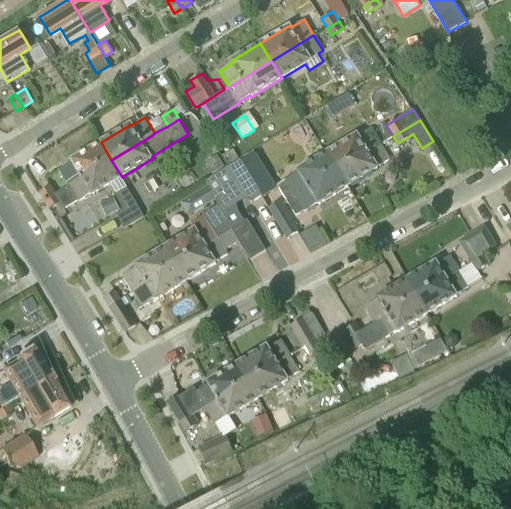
[(338,170),(380,144),(370,127),(359,134),(358,132),(327,151),(338,170)]
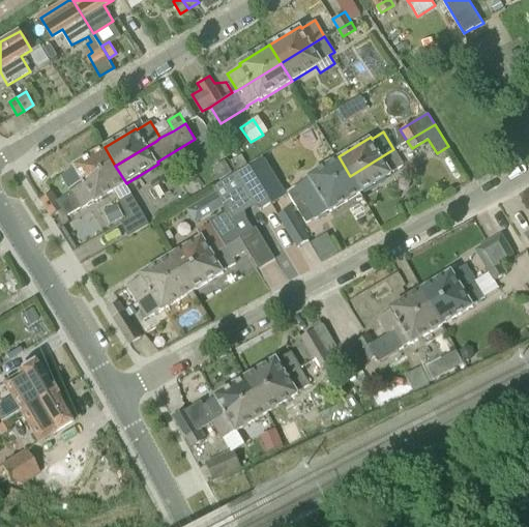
[(72,192),(115,166),(105,147),(75,166),(75,167),(62,175),(72,192)]
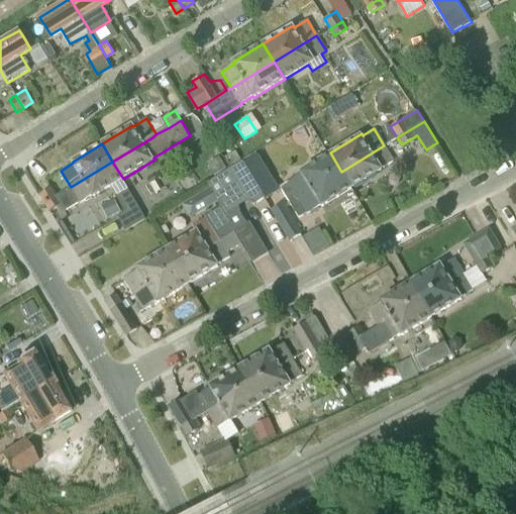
[(341,172),(351,188),(382,169),(382,168),(393,160),(384,145),(341,172)]
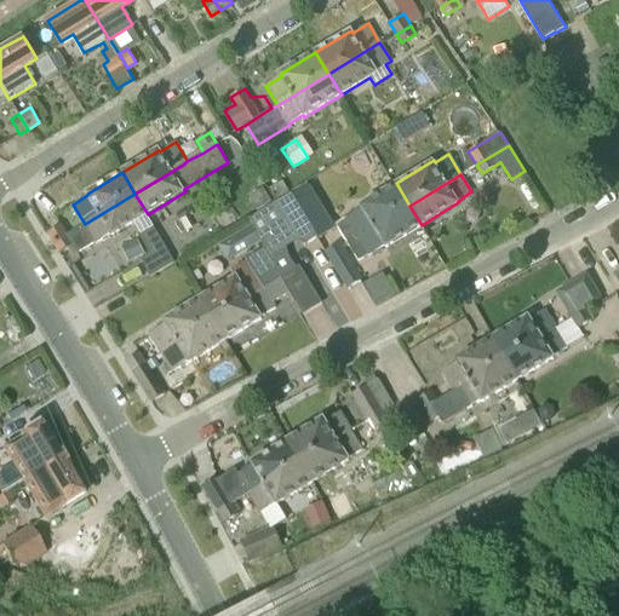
[(291,190),(282,178),(270,186),(278,199),(291,190)]
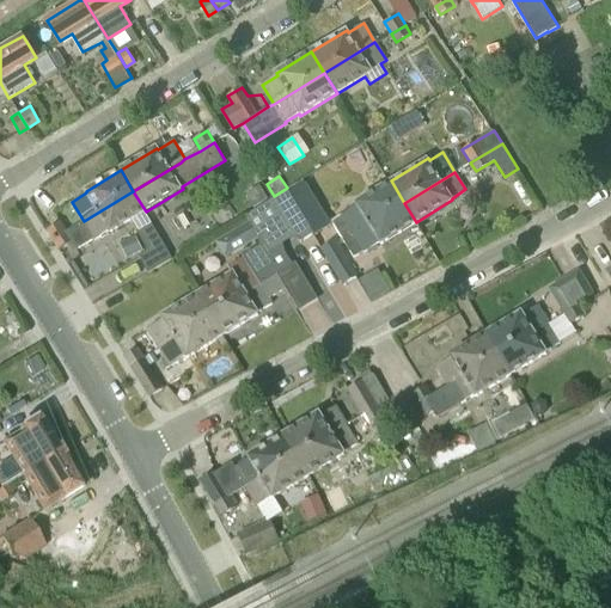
[(362,229),(404,203),(391,180),(354,203),(356,207),(342,215),(342,214),(333,220),(344,240),(362,229)]
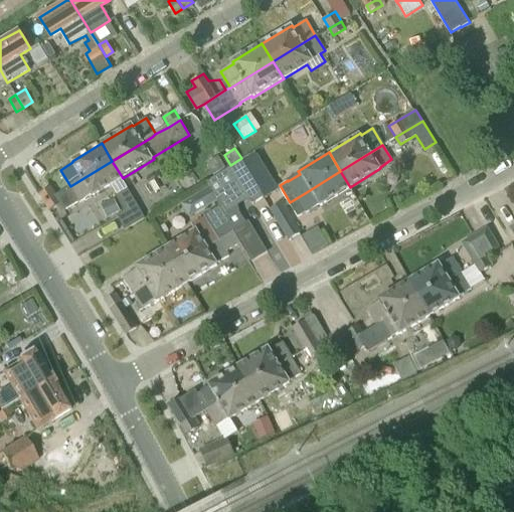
[(223,162),(218,154),(207,161),(212,169),(223,162)]
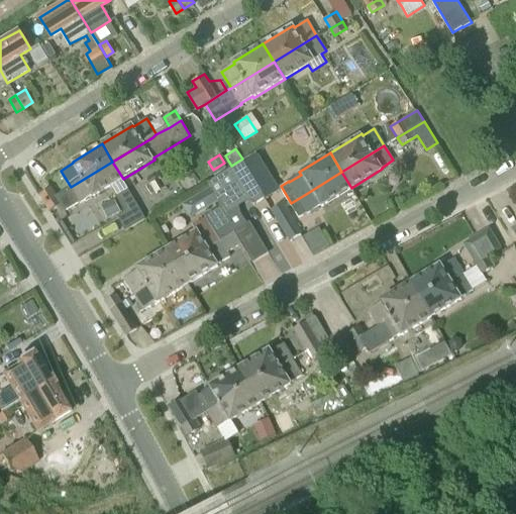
[(230,169),(249,197),(253,204),(266,197),(243,161),(230,169)]
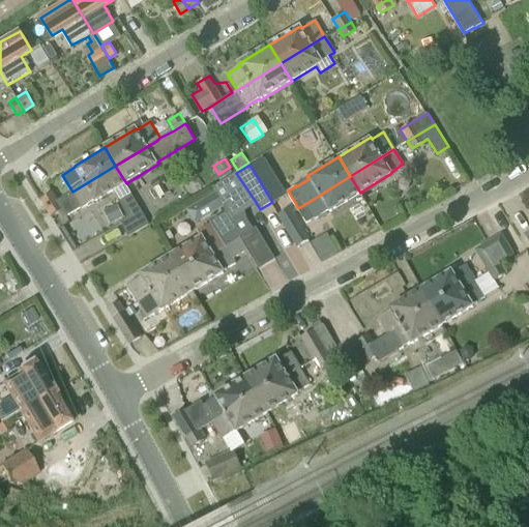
[(95,202),(126,183),(115,166),(72,192),(82,207),(94,200),(95,202)]
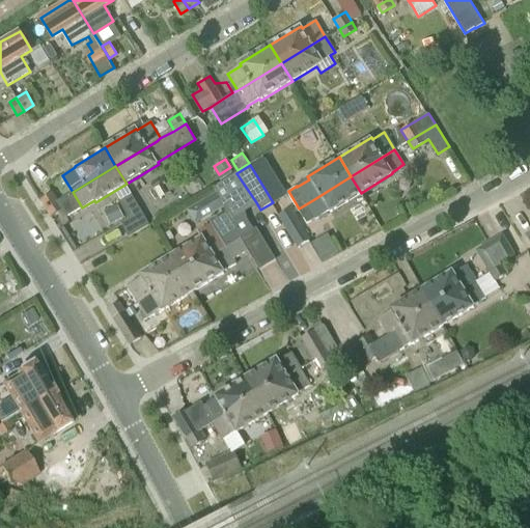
[(246,210),(256,202),(236,173),(215,188),(218,192),(225,203),(229,210),(199,230),(203,237),(171,256),(183,274),(226,247),(255,228),(248,218),(246,210)]
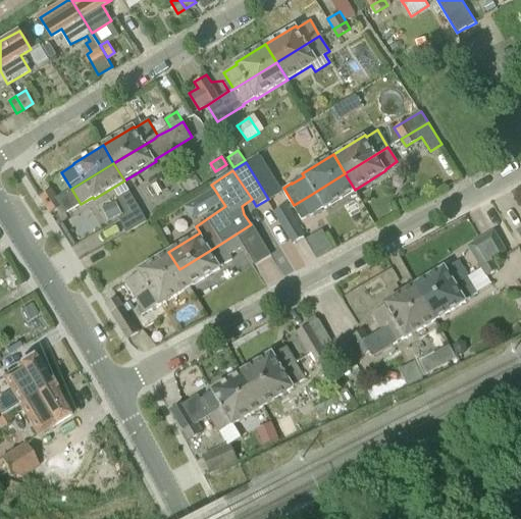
[(326,207),(355,190),(345,173),(309,196),(294,205),(302,219),(311,214),(311,215),(325,206),(326,207)]
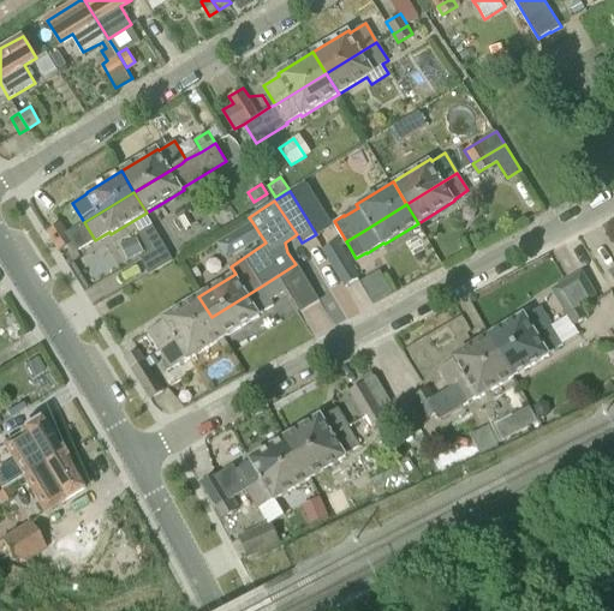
[(55,240),(69,233),(61,222),(48,229),(55,240)]
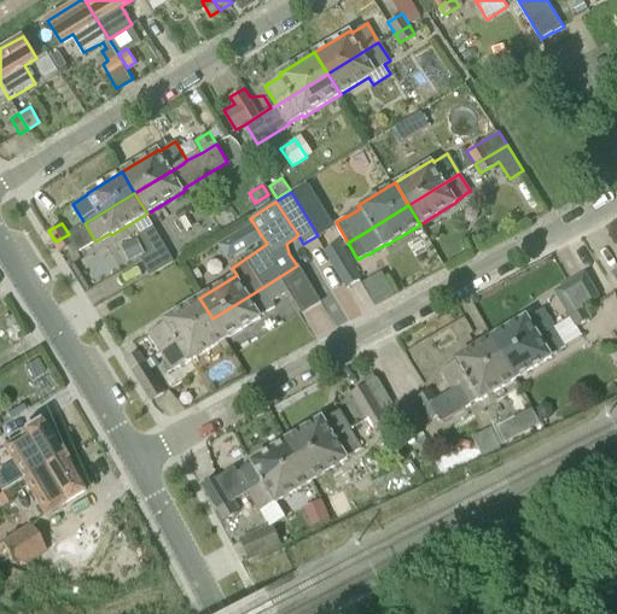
[(150,273),(174,259),(153,224),(139,233),(145,243),(151,252),(141,257),(150,273)]
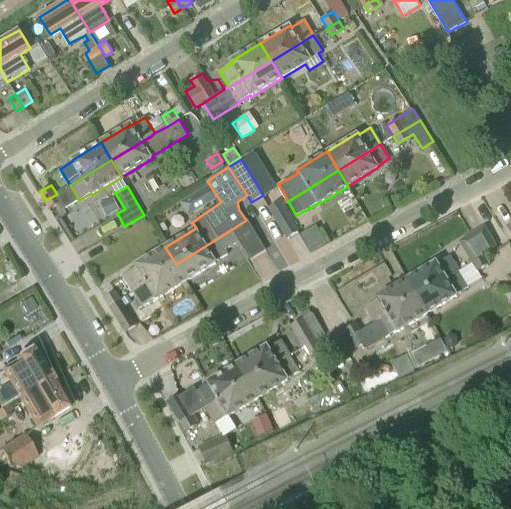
[(57,194),(46,200),(50,207),(61,201),(57,194)]
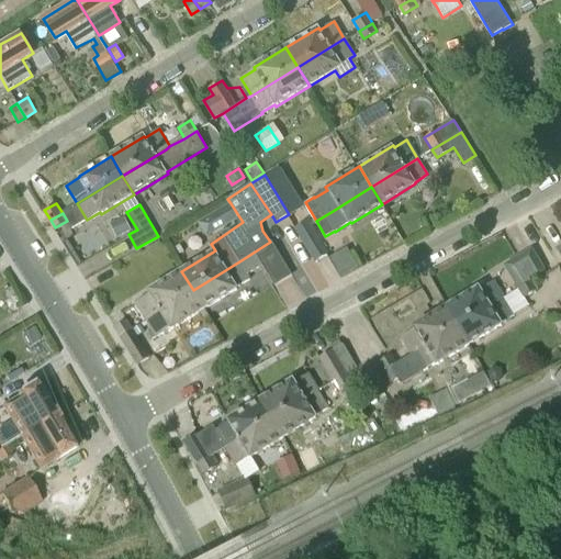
[(131,228),(125,215),(112,222),(118,235),(131,228)]
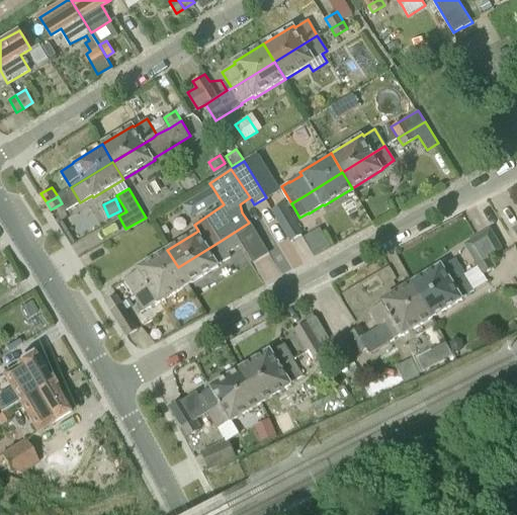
[(291,240),(303,233),(284,202),(273,209),(291,240)]
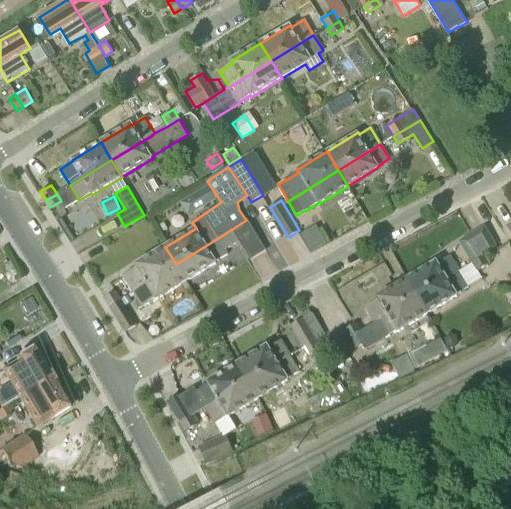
[(176,264),(186,281),(216,263),(215,261),(227,253),(225,249),(243,238),(253,255),(265,248),(248,219),(246,220),(218,238),(176,264)]
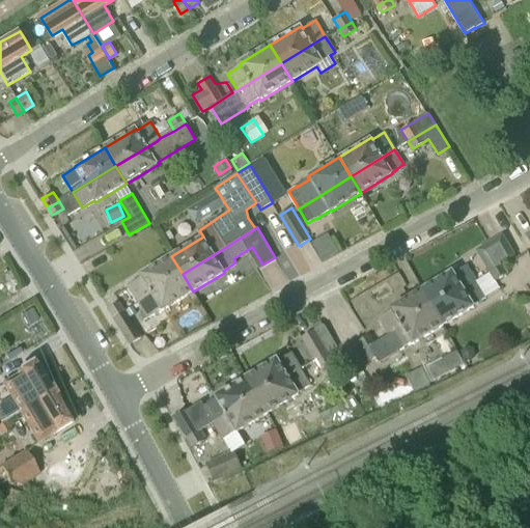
[(327,258),(342,251),(334,233),(318,242),(327,258)]
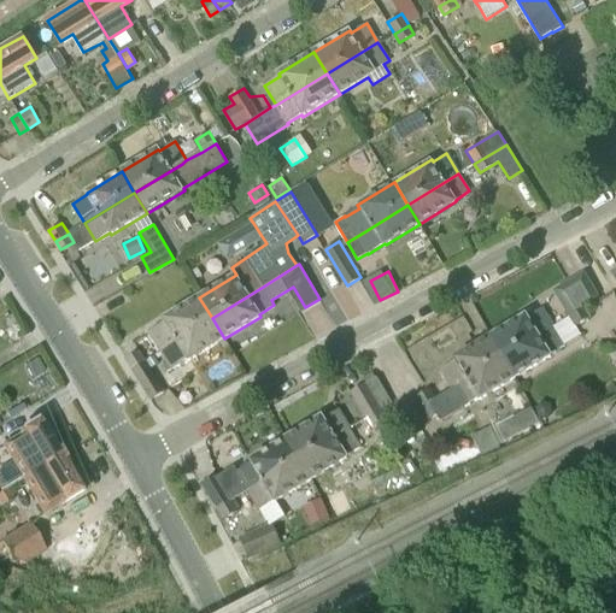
[(570,316),(584,306),(582,305),(592,299),(599,294),(586,271),(556,289),(564,305),(570,316)]
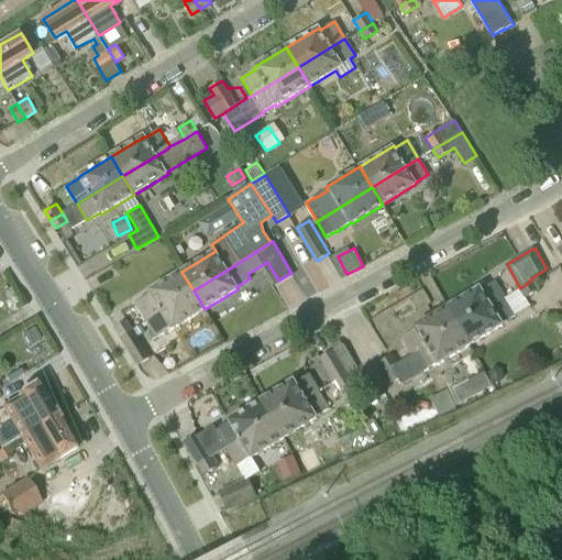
[(147,319),(194,291),(182,272),(150,292),(151,294),(138,303),(147,319)]
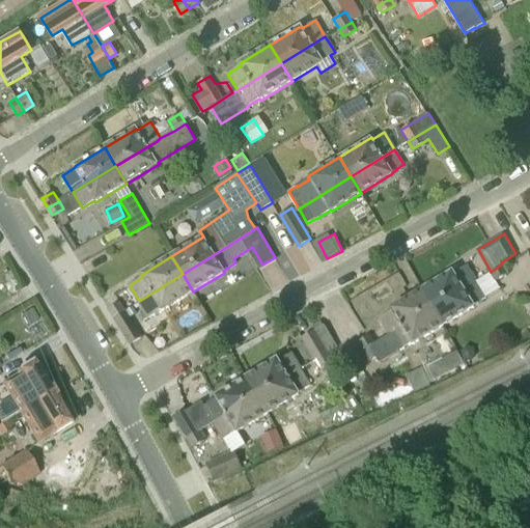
[(502,264),(491,272),(496,280),(507,273),(502,264)]
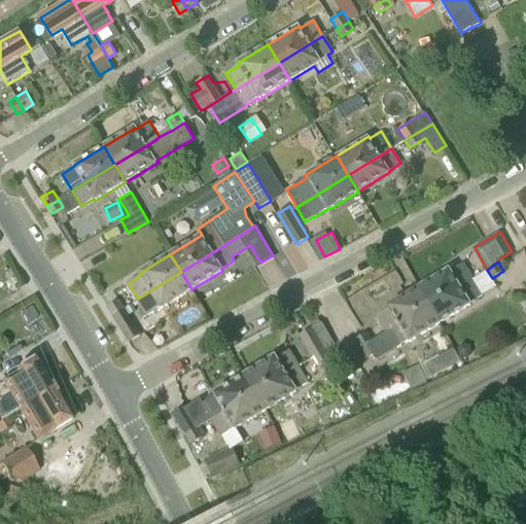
[(429,306),(472,279),(462,264),(450,271),(449,269),(419,287),(429,306)]
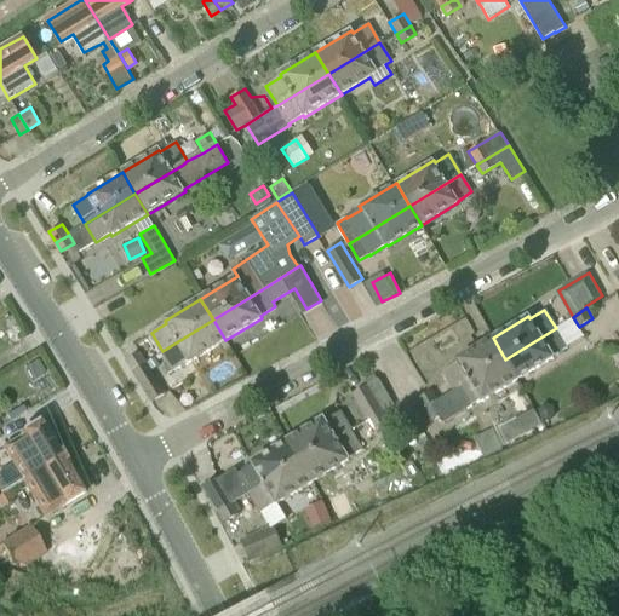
[(190,362),(225,340),(213,320),(162,351),(168,361),(162,364),(168,373),(189,360),(190,362)]
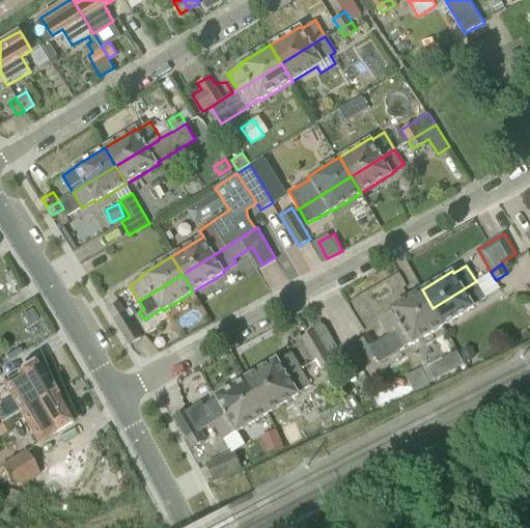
[(433,308),(443,326),(474,305),(474,304),(485,297),(476,281),(433,308)]
